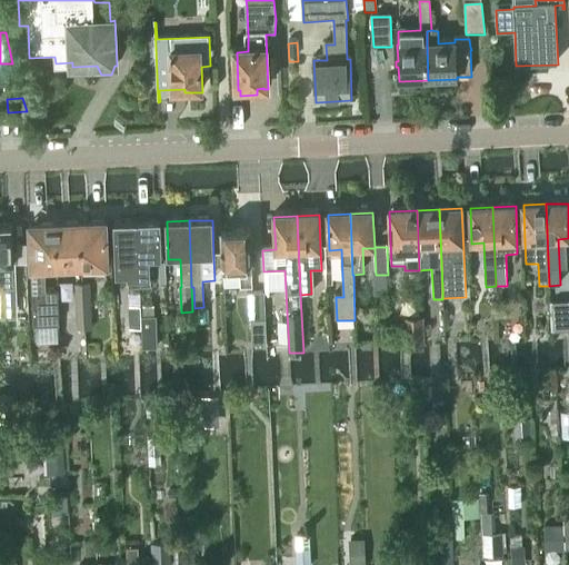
[(137,222),(140,289),(151,288),(149,260),(161,260),(160,221),(137,222)]
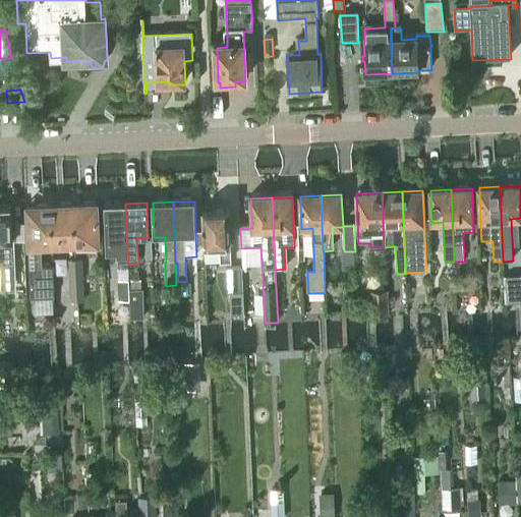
[(105,205),(106,239),(107,252),(118,252),(118,265),(128,265),(125,204),(105,205)]
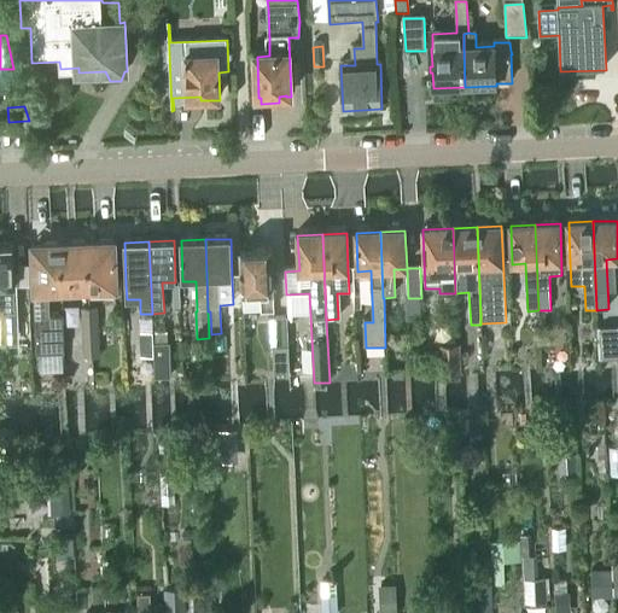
[(87,244),(88,292),(116,291),(115,243),(87,244)]
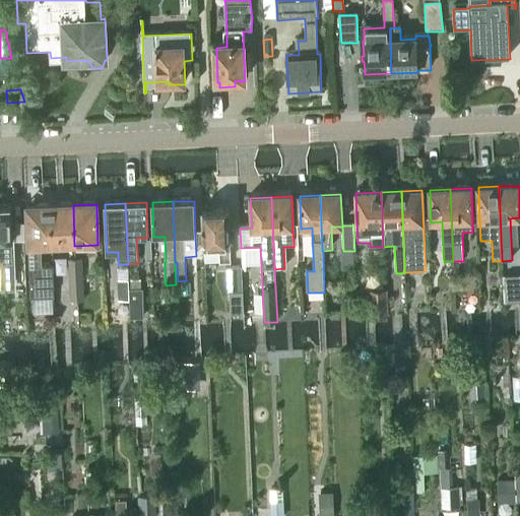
[(52,247),(74,246),(73,205),(50,206),(52,247)]
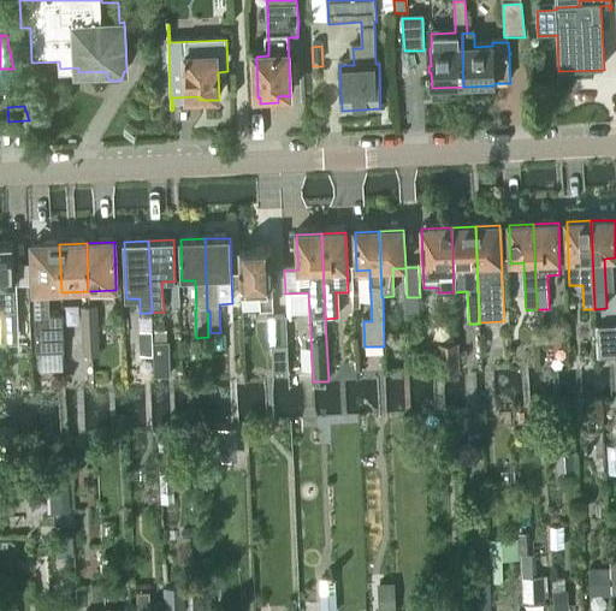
[(31,245),(35,320),(36,355),(45,356),(53,356),(63,354),(60,319),(48,320),(47,292),(61,292),(59,244),(31,245)]
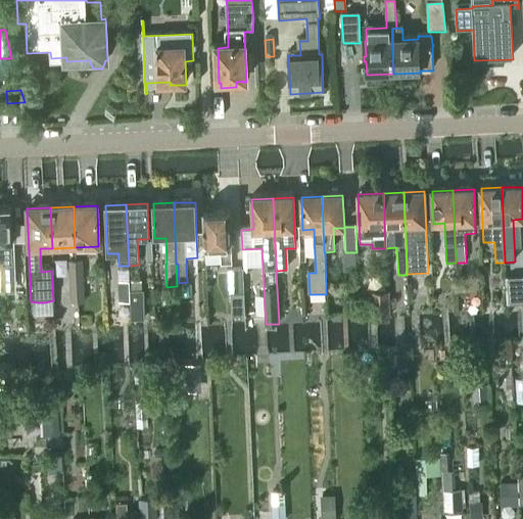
[(11,208),(0,208),(0,294),(6,294),(14,294),(13,270),(13,244),(12,244),(12,240),(12,236),(11,208)]
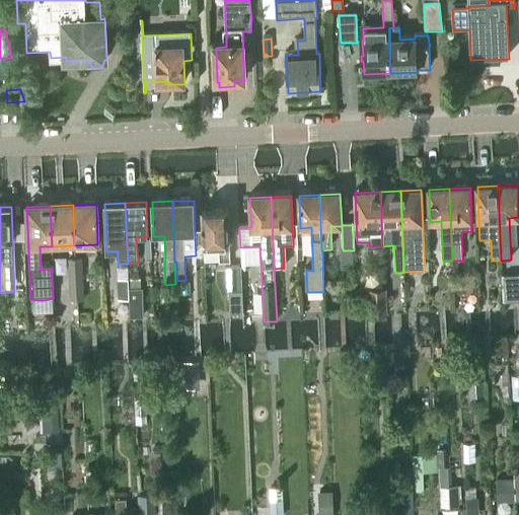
[(229,211),(202,212),(204,249),(204,264),(220,263),(230,263),(229,248),(230,248),(229,211)]
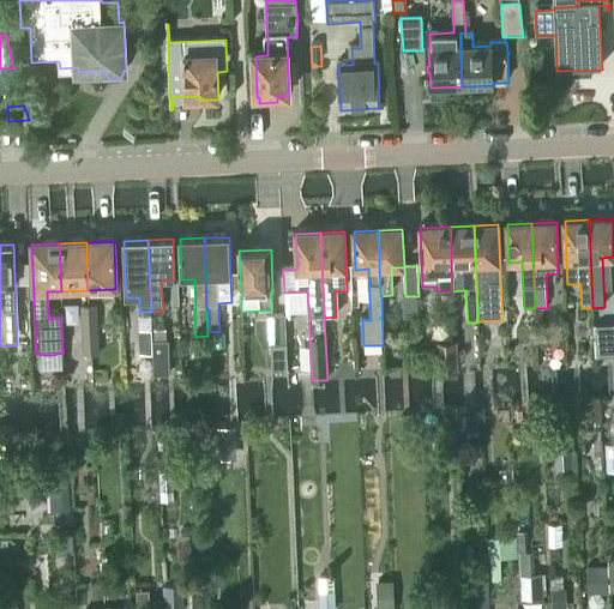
[(18,277),(14,277),(14,282),(18,282),(18,287),(28,285),(28,267),(18,267),(18,277)]
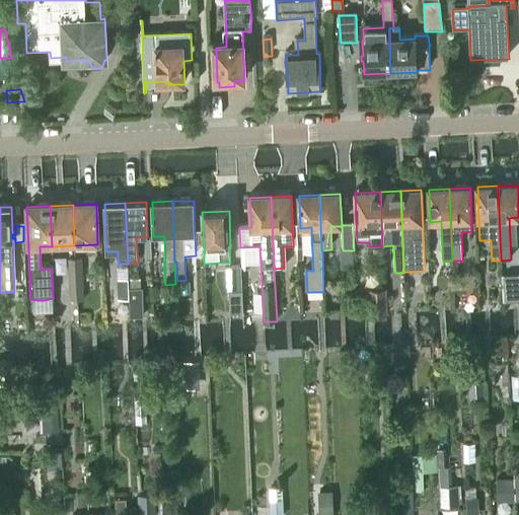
[(75,262),(77,302),(84,302),(82,261),(75,262)]
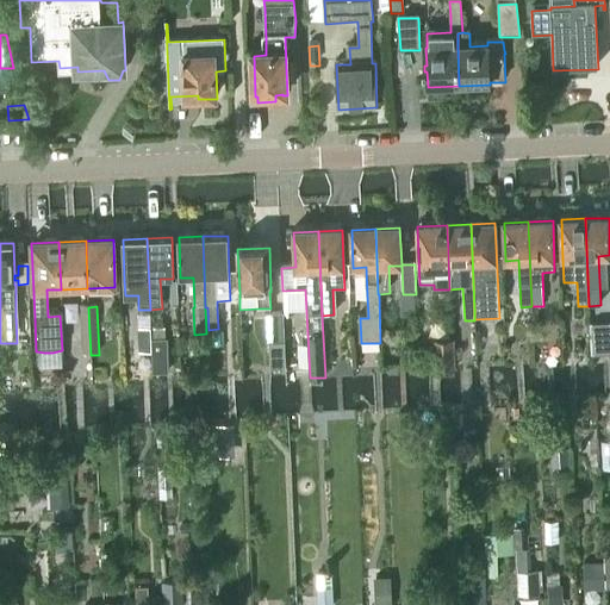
[(83,356),(91,355),(88,307),(81,307),(83,356)]
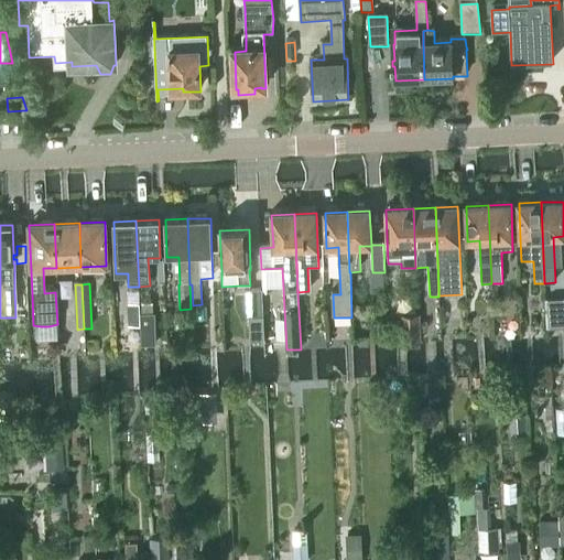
[(262,292),(246,292),(247,320),(250,320),(251,343),(264,342),(262,292)]
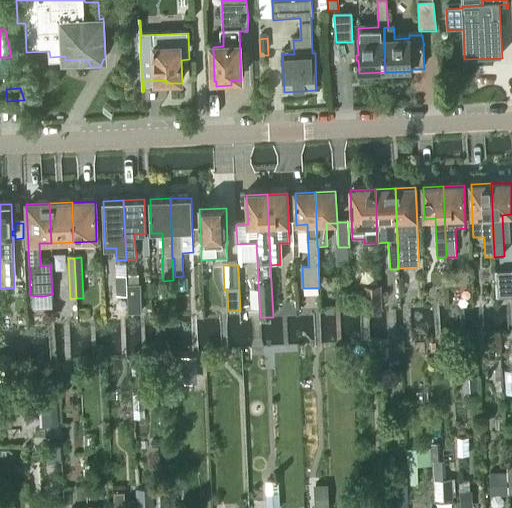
[(117,298),(128,298),(127,287),(126,278),(116,278),(117,298)]
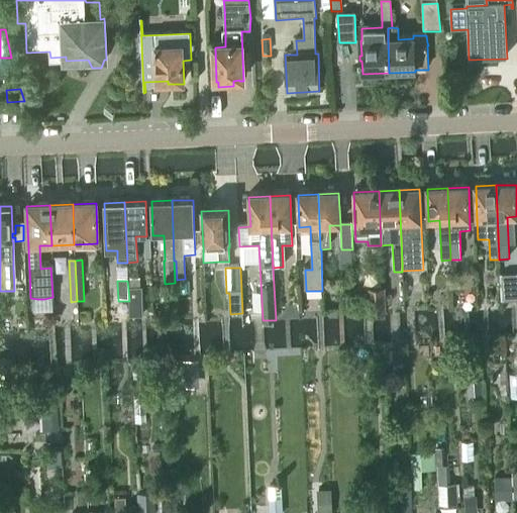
[(128,290),(129,301),(130,319),(143,318),(142,290),(128,290)]
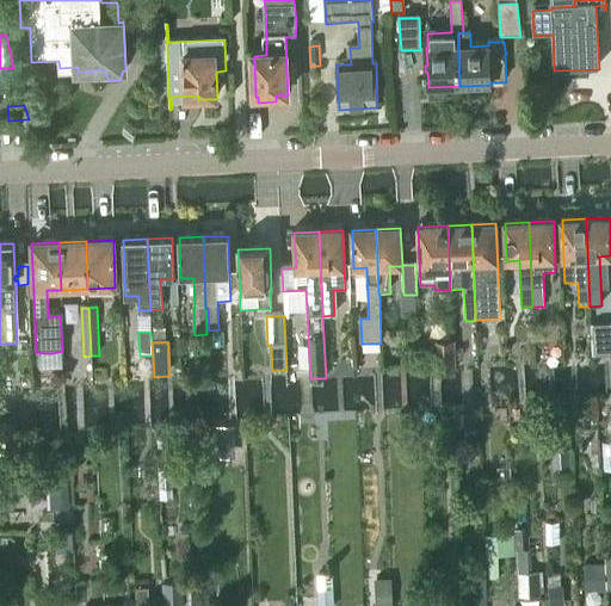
[(454,342),(433,344),(434,375),(455,373),(454,342)]
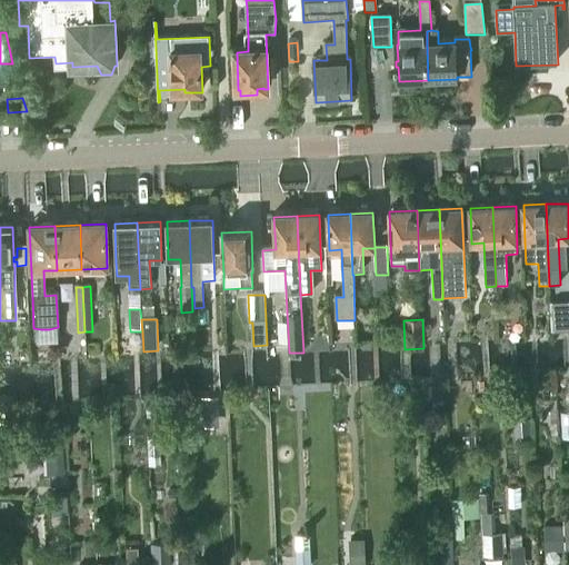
[(211,399),(200,400),(201,428),(213,427),(220,427),(218,399),(211,399)]
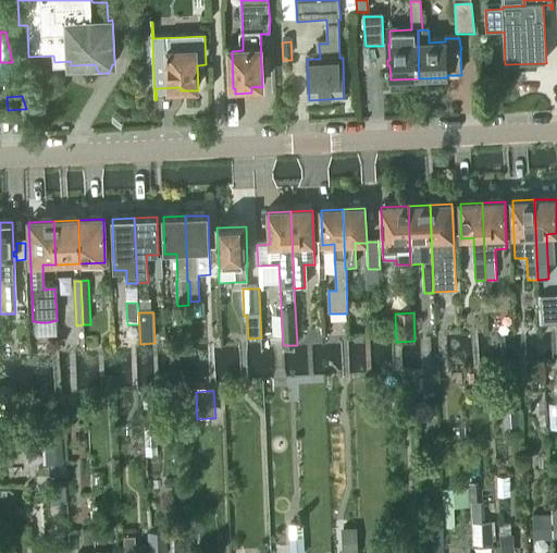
[(518,414),(503,415),(505,435),(519,434),(518,414)]
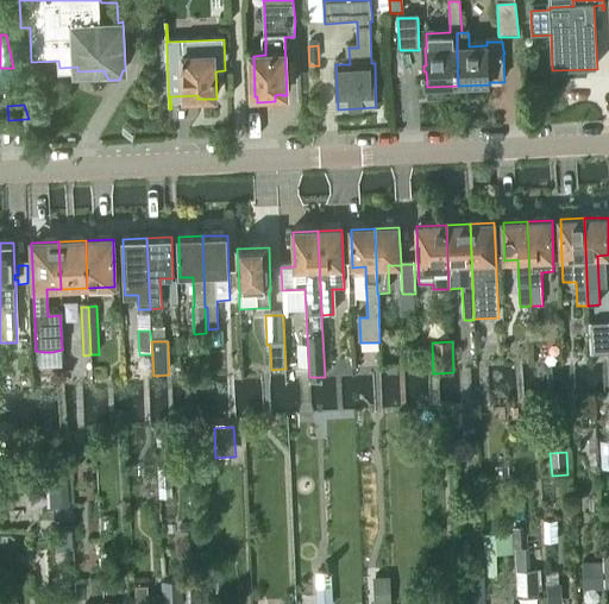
[(70,523),(69,483),(48,484),(48,511),(46,511),(46,522),(55,522),(55,523),(70,523)]
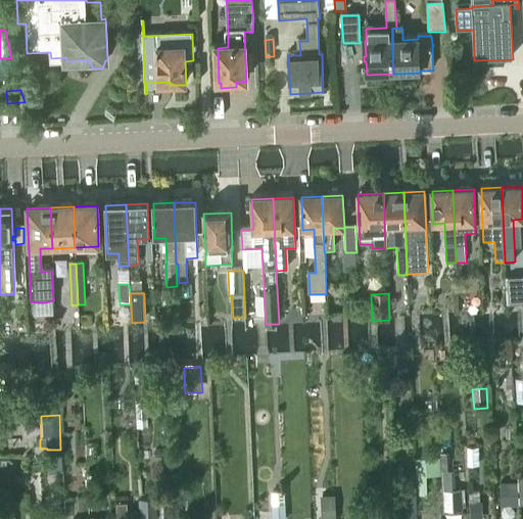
[(415,461),(417,499),(427,499),(426,478),(440,478),(440,460),(415,461)]
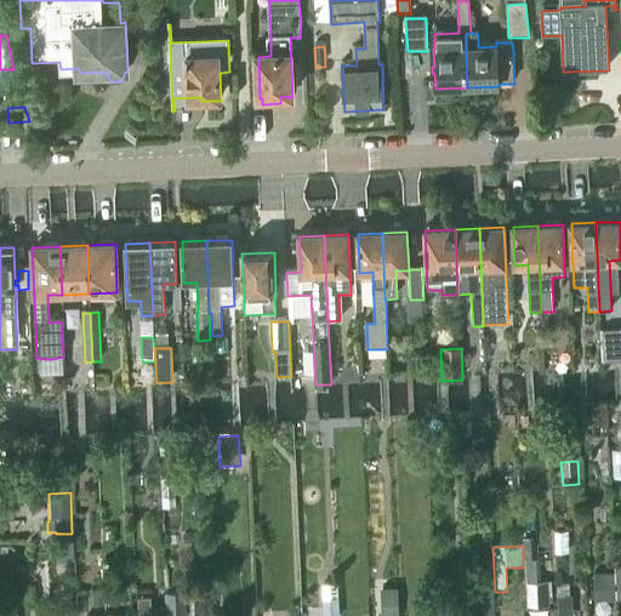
[(539,562),(524,563),(527,586),(540,585),(539,562)]
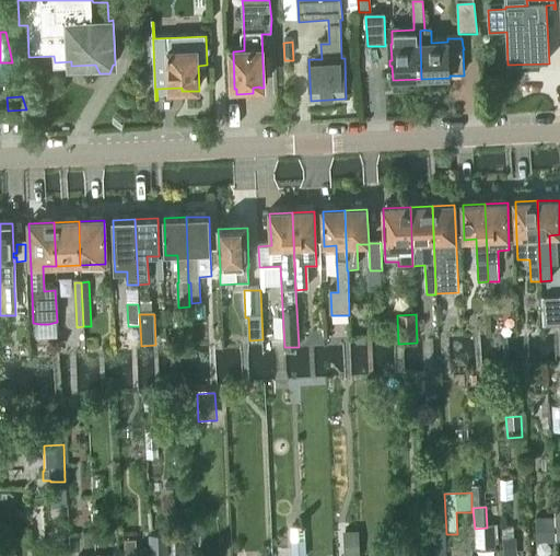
[(555,520),(535,520),(536,547),(555,546),(555,544),(555,520)]
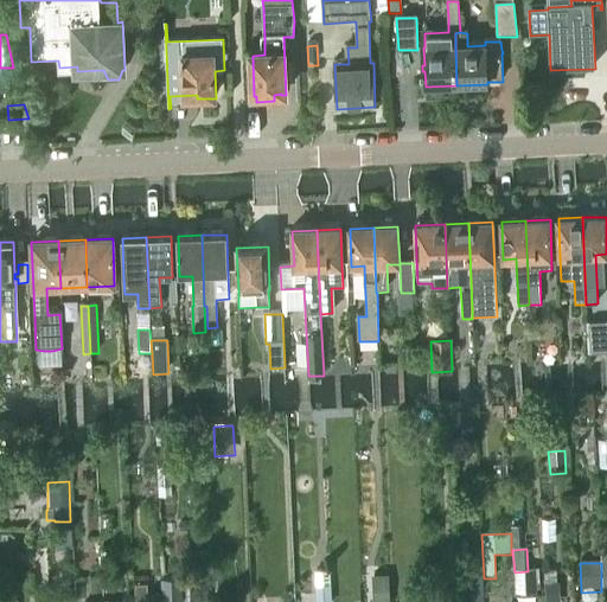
[(536,571),(528,571),(515,572),(516,597),(538,596),(536,571)]
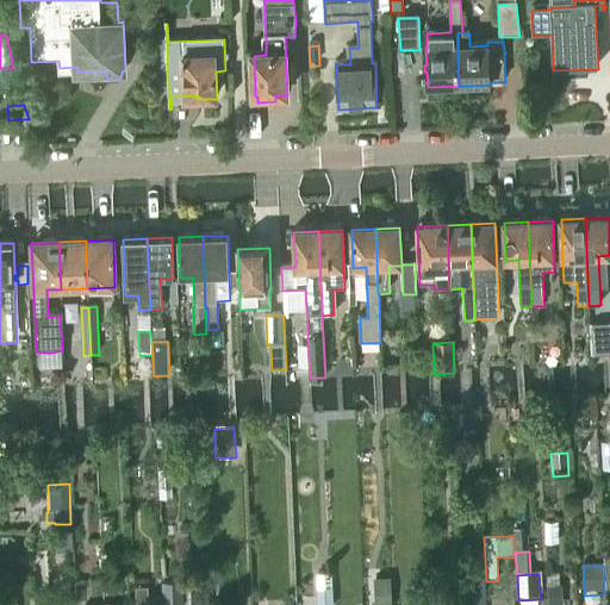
[(334,604),(332,577),(317,578),(317,604),(334,604)]
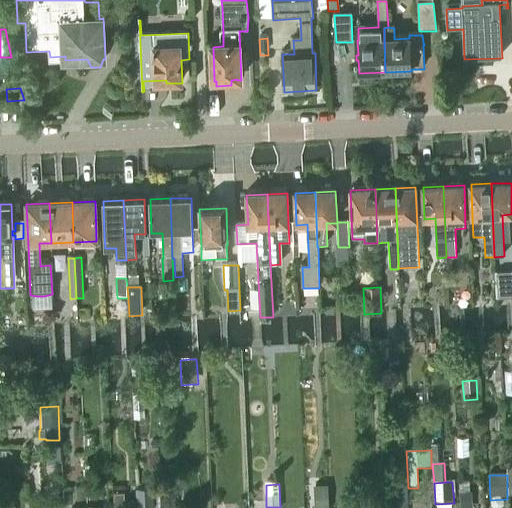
[(328,507),(327,487),(314,487),(314,507),(328,507)]
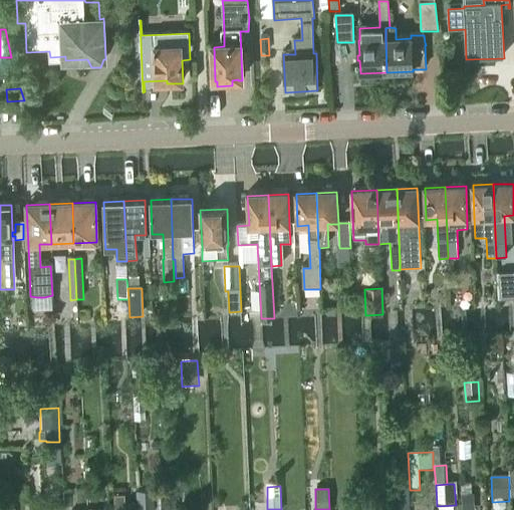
[(154,509),(154,493),(136,493),(136,509),(154,509)]
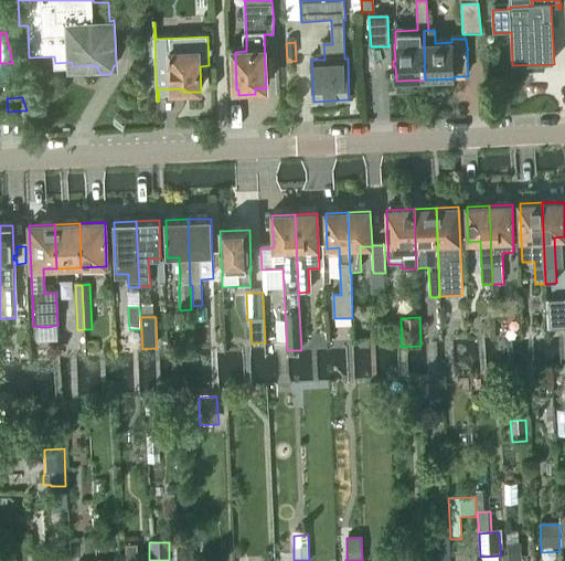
[(520,546),(508,546),(508,560),(521,560),(520,546)]
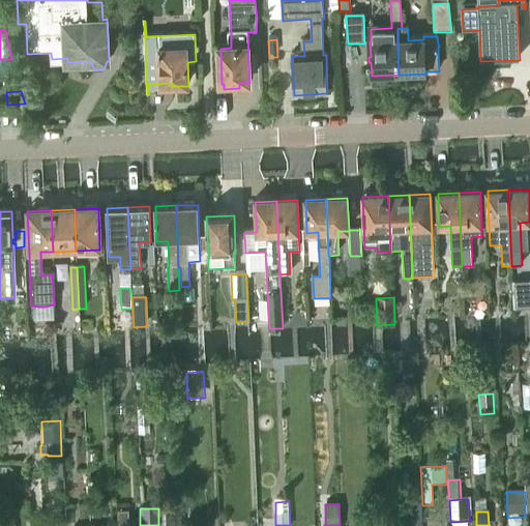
[(117,515),(117,525),(128,525),(128,515),(117,515)]
